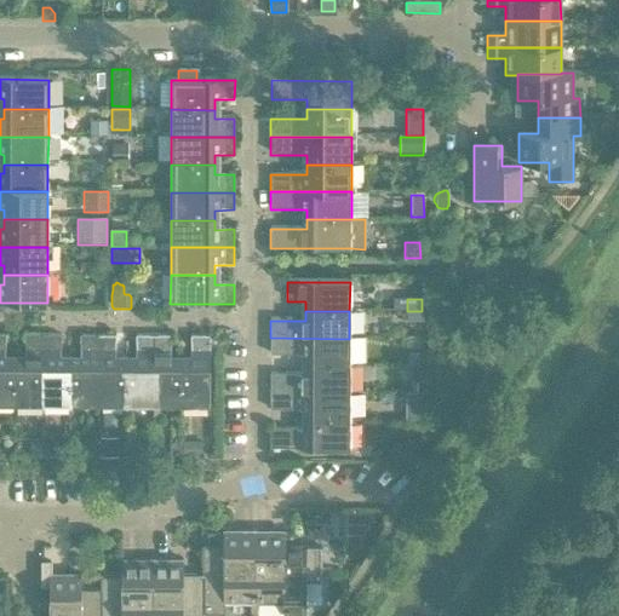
[(422,312),(406,312),(406,323),(422,323),(422,312)]
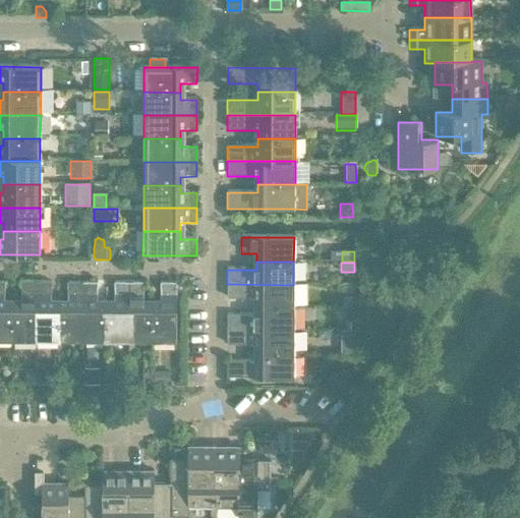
[(0,341),(12,342),(12,305),(4,305),(4,283),(0,283),(0,341)]
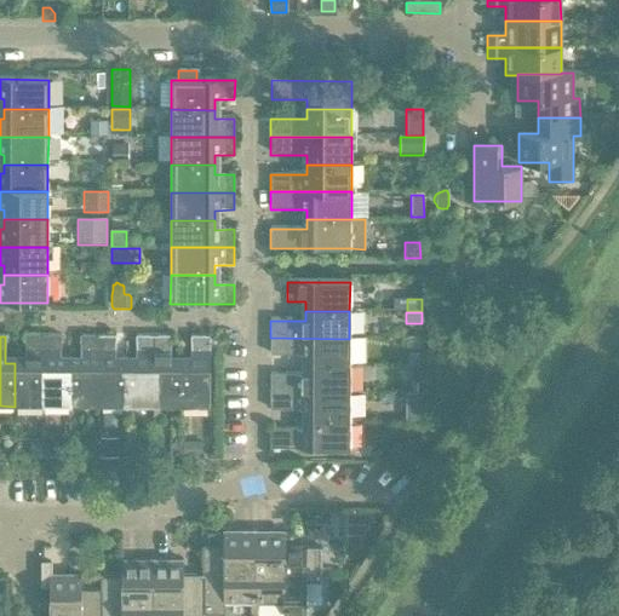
[(15,363),(15,407),(43,407),(43,337),(23,337),(23,363),(15,363)]
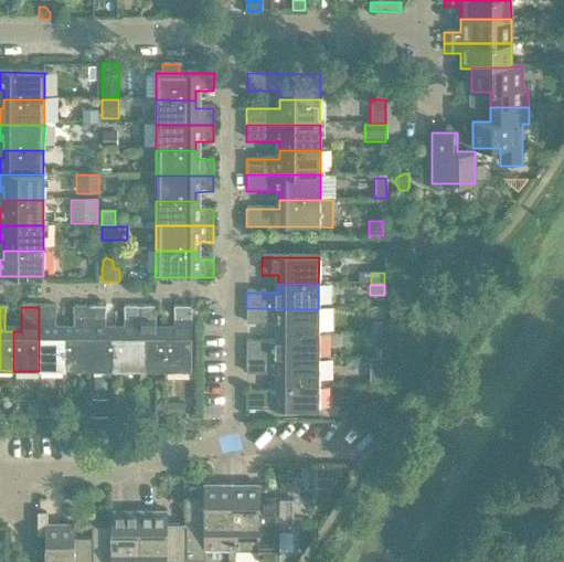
[(64,371),(64,331),(55,331),(55,307),(39,307),(39,371),(64,371)]
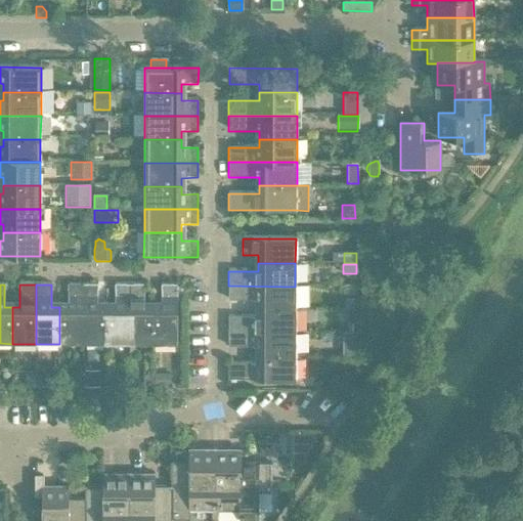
[(59,307),(59,344),(83,344),(83,285),(68,285),(68,307),(59,307)]
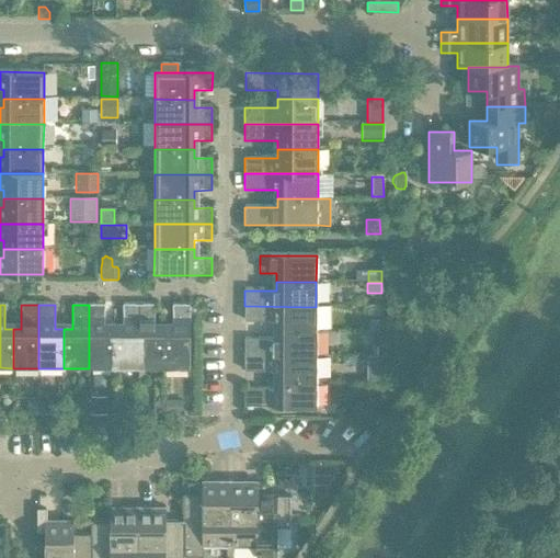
[(113,368),(114,329),(105,329),(105,306),(89,305),(89,368),(113,368)]
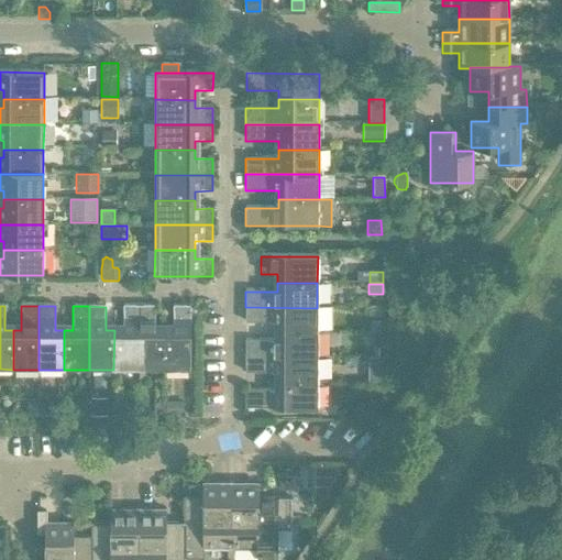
[(114,330),(113,370),(139,370),(140,307),(123,307),(123,330),(114,330)]
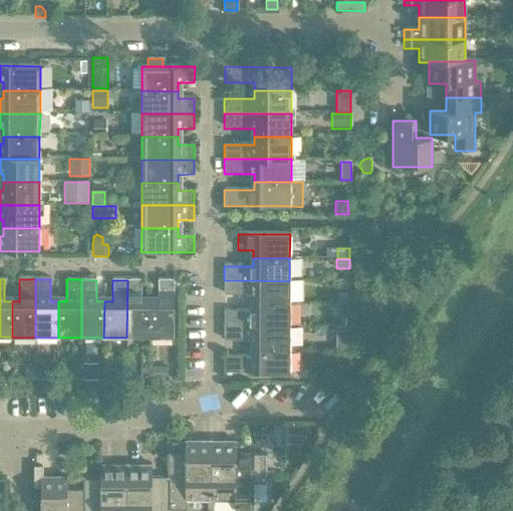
[(150,337),(150,301),(142,301),(142,280),(127,280),(126,337),(150,337)]
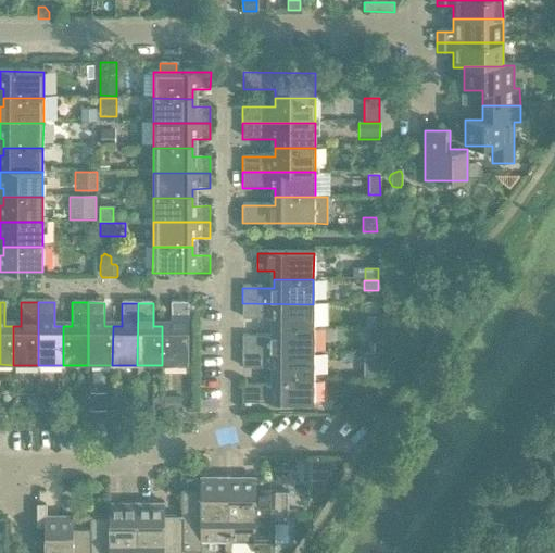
[(162,326),(162,365),(188,365),(188,303),(171,303),(171,326),(162,326)]
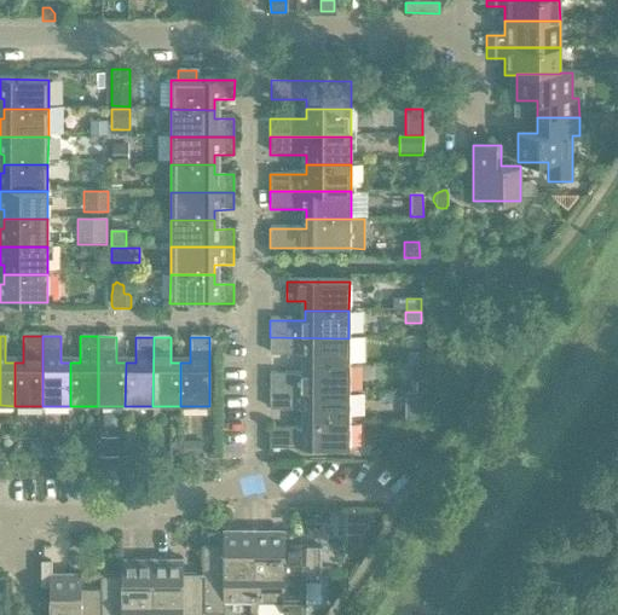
[(304,365),(348,365),(348,338),(270,337),(270,355),(304,355),(304,365)]
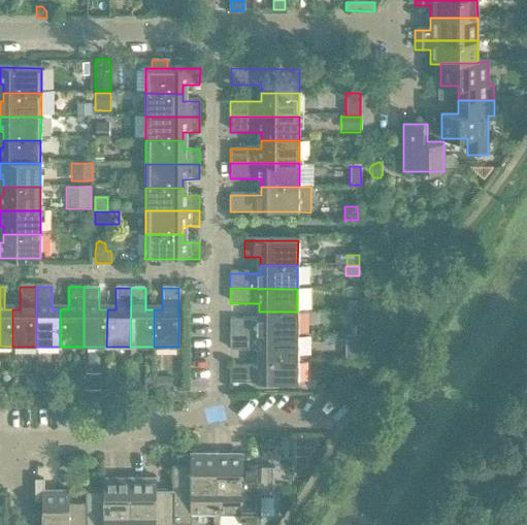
[(359,302),(347,302),(347,312),(359,312),(359,302)]
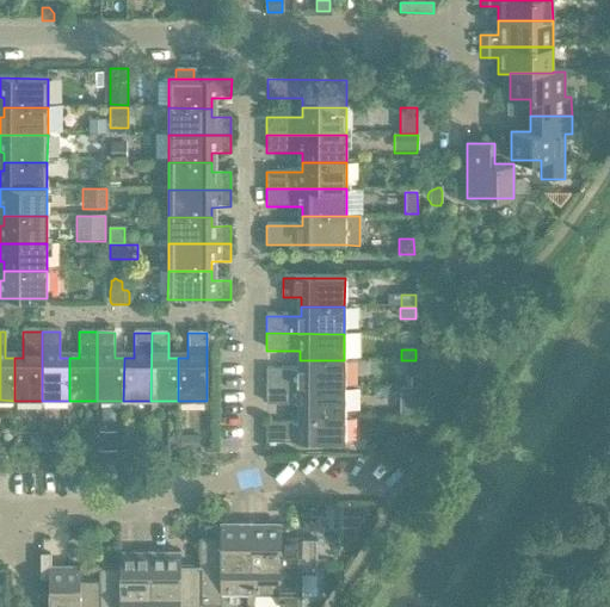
[(344,360),(300,360),(300,371),(266,370),(266,388),(344,388),(344,360)]
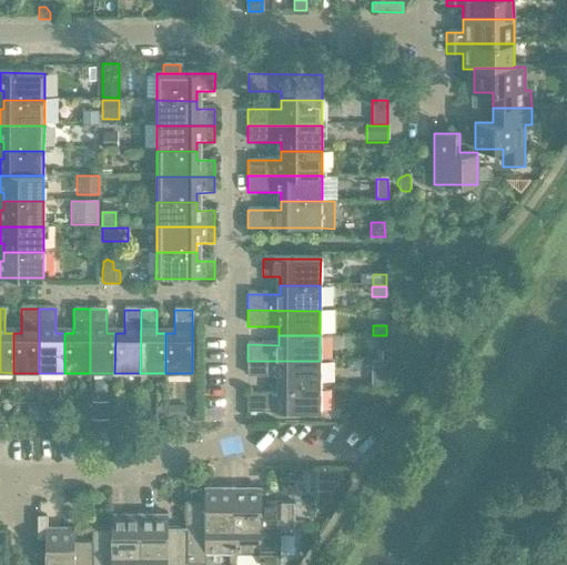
[(279,386),(320,386),(320,361),(247,361),(247,377),(279,377),(279,386)]
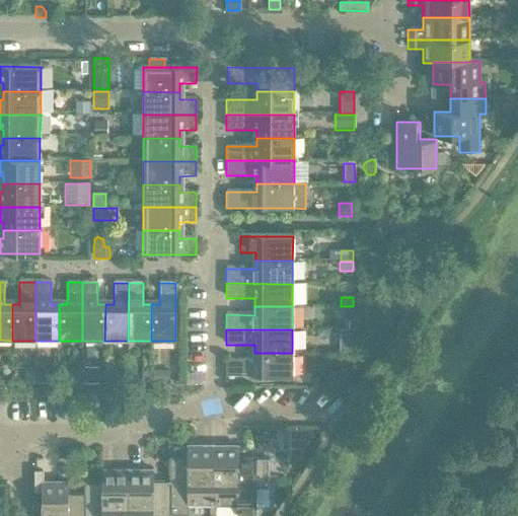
[(292,377),(292,353),(254,353),(254,361),(226,361),(226,376),(292,377)]
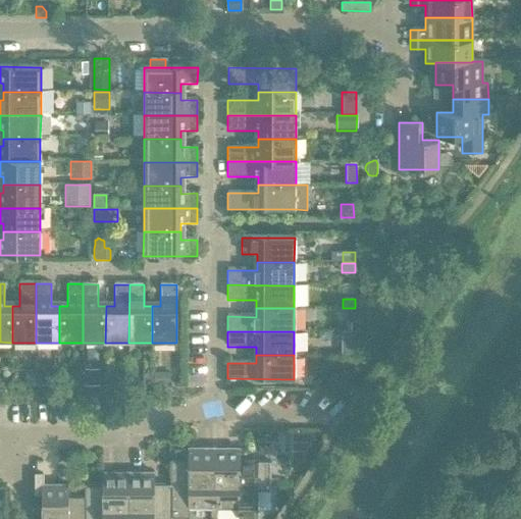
[(99,370),(82,370),(82,387),(99,387),(99,370)]
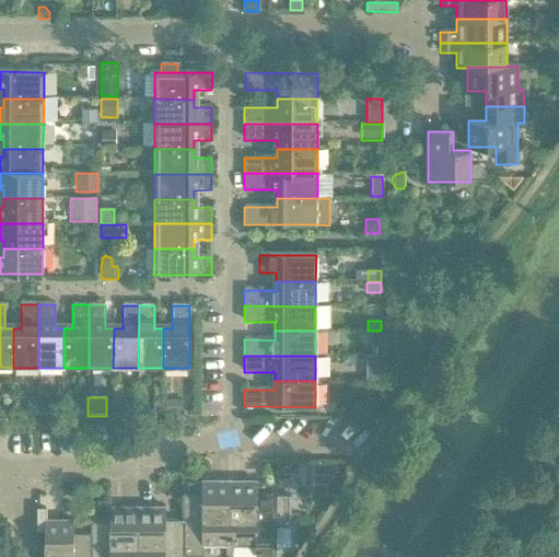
[(37,402),(26,402),(26,414),(37,414),(37,402)]
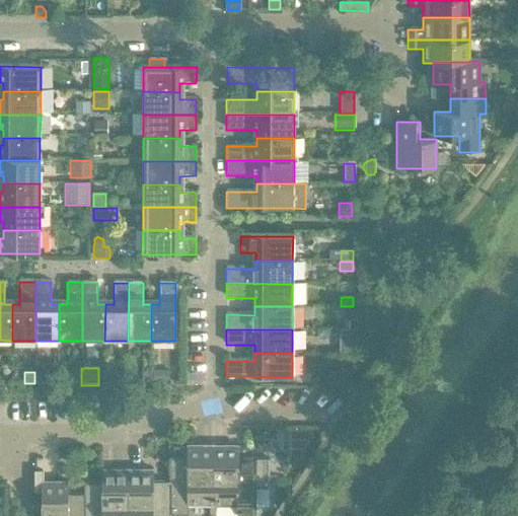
[(56,375),(48,376),(48,384),(56,384),(56,375)]
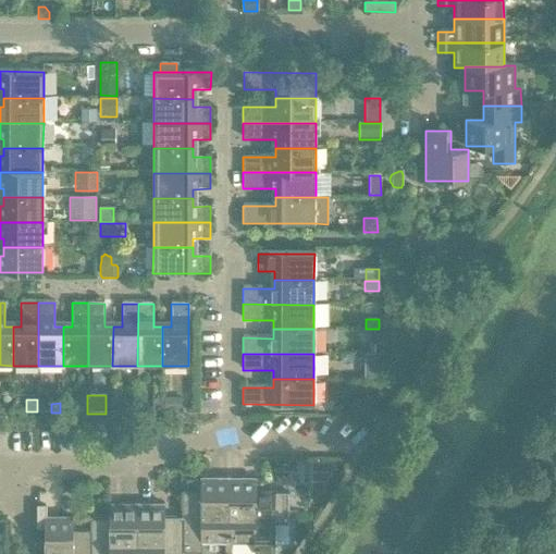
[(289,476),(276,476),(276,487),(289,487),(289,476)]
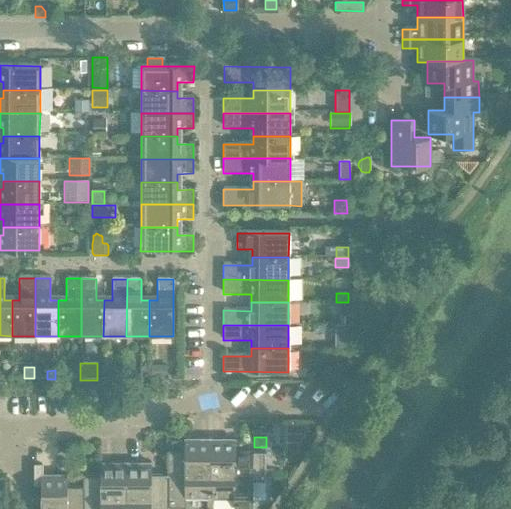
[(168,477),(167,477),(167,508),(185,508),(185,499),(209,498),(209,441),(200,441),(200,452),(168,452),(168,477)]
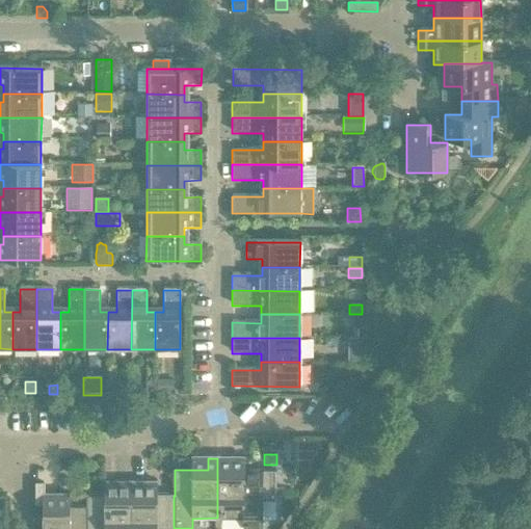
[(217,458),(217,518),(242,518),(242,528),(262,528),(261,502),(276,502),(275,471),(244,471),(244,458),(217,458)]
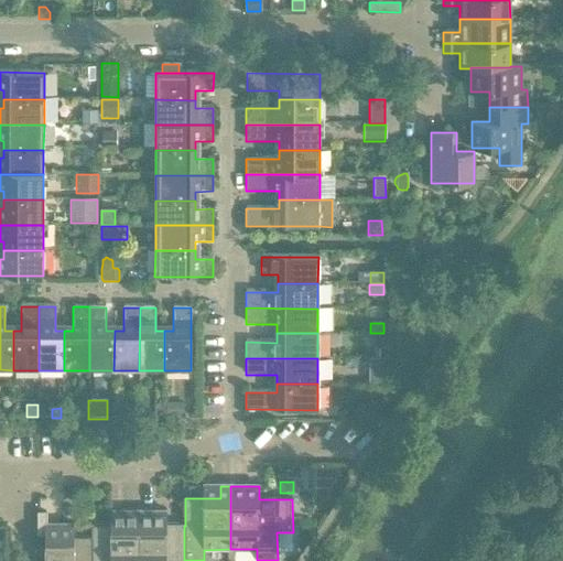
[(137,560),(138,511),(110,511),(110,525),(90,525),(90,538),(90,560),(137,560)]
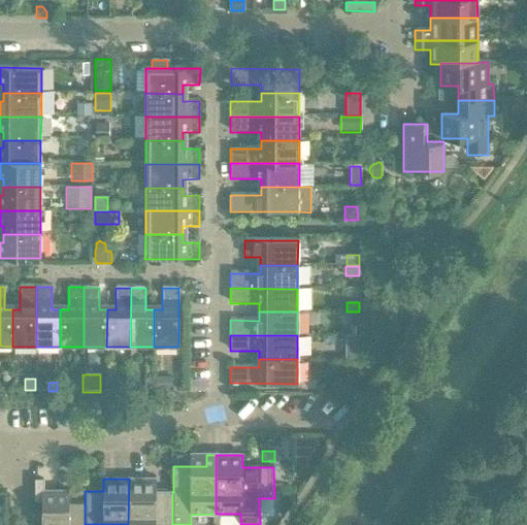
[(129,479),(128,524),(172,524),(172,492),(156,492),(156,479),(129,479)]
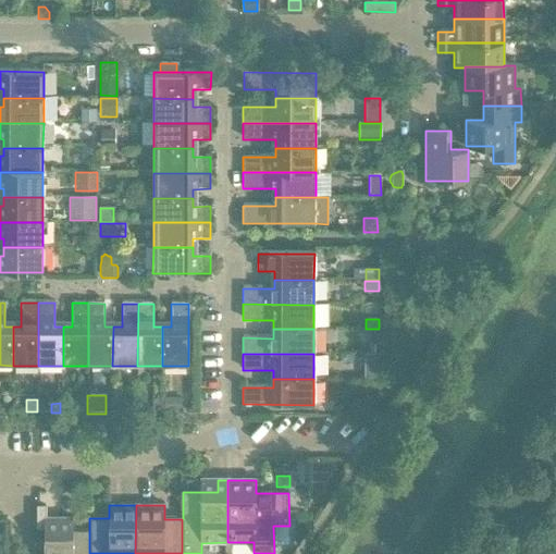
[(89,553),(89,531),(72,531),(72,518),(45,518),(44,553),(89,553)]
